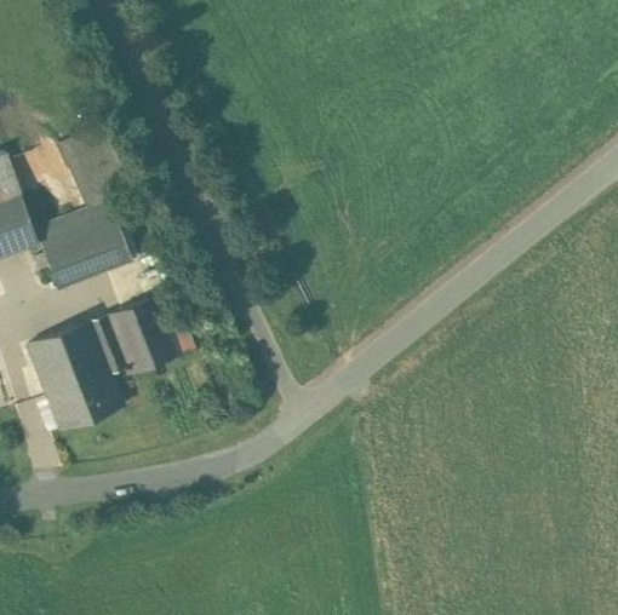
[(104,127),(58,144),(89,210),(133,191),(104,127)]
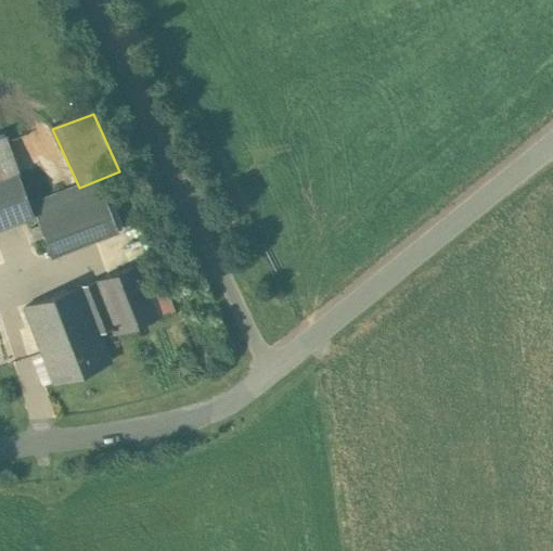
[(0,186),(21,178),(21,179),(22,178),(10,144),(0,148),(0,186)]
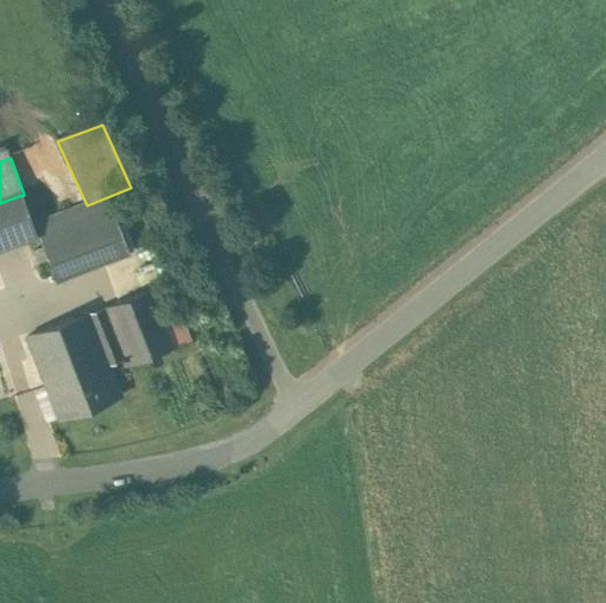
[(23,195),(0,203),(0,254),(39,240),(23,196),(23,195)]
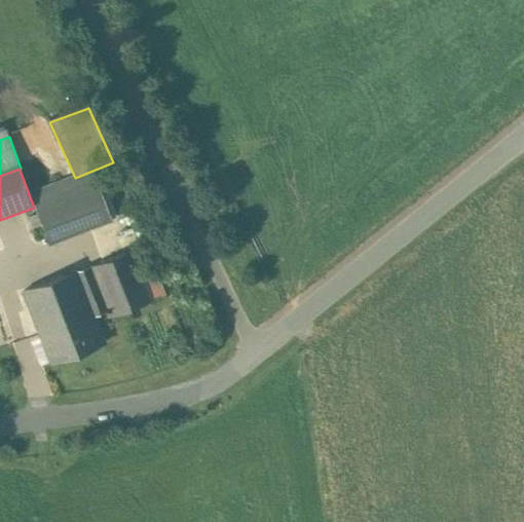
[(94,173),(32,196),(37,211),(36,212),(49,247),(112,222),(94,173)]
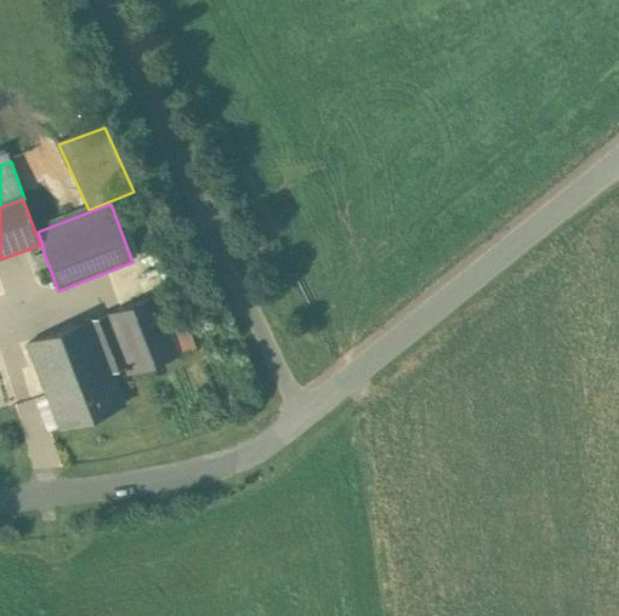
[(91,324),(30,346),(63,432),(125,409),(112,376),(126,371),(128,375),(130,374),(131,377),(197,352),(185,321),(170,328),(158,298),(91,324)]
